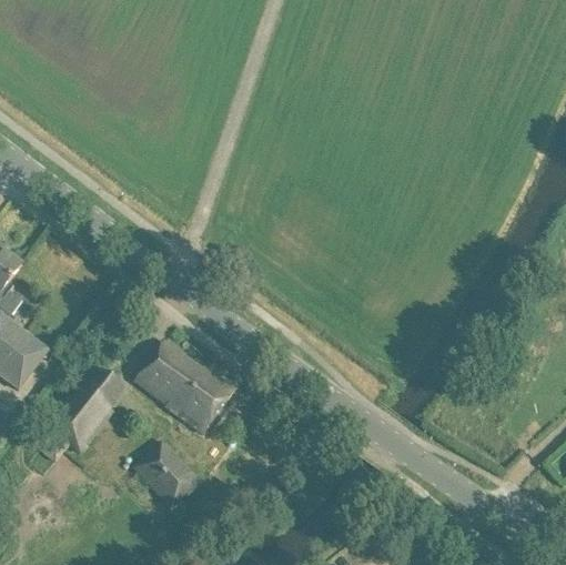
[(0,373),(20,389),(50,350),(12,321),(16,318),(17,319),(18,318),(13,314),(24,301),(11,291),(16,286),(14,285),(13,288),(9,283),(23,264),(0,245),(0,373)]
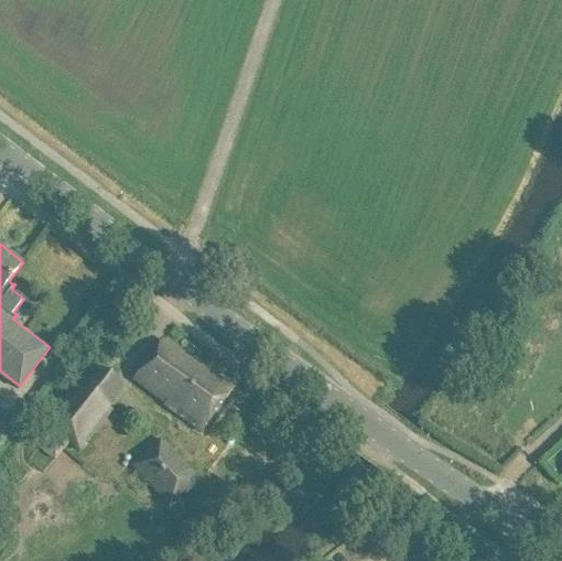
[(166,402),(204,429),(235,386),(203,364),(202,365),(164,338),(136,377),(168,400),(166,402)]
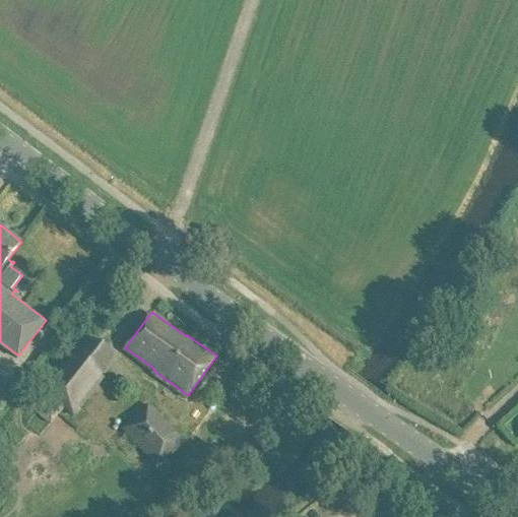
[(93,367),(107,349),(85,333),(73,349),(30,406),(52,423),(64,407),(75,414),(92,391),(105,375),(93,367)]
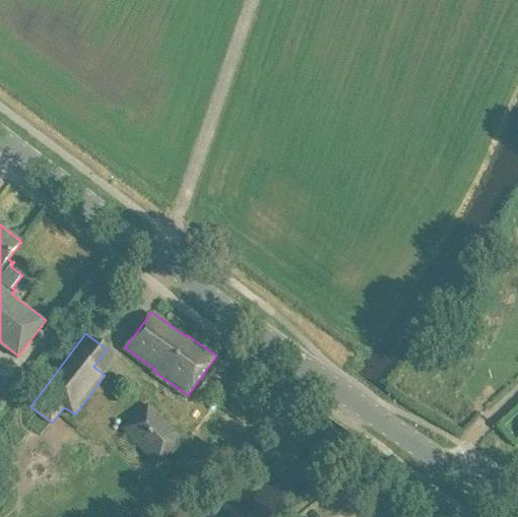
[(0,401),(14,384),(0,373),(0,401)]
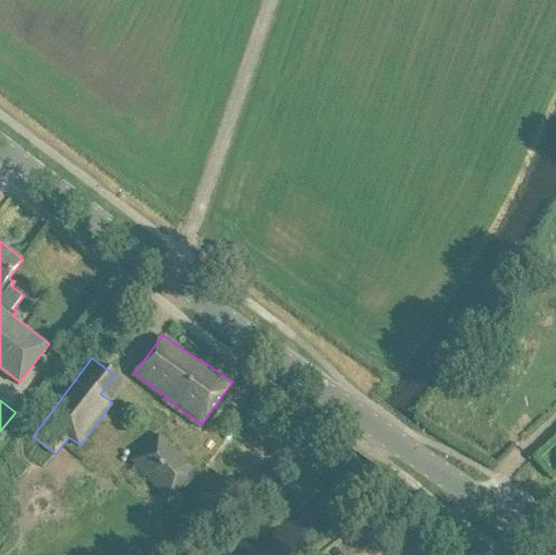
[(132,459),(170,498),(201,473),(160,432),(132,459)]
